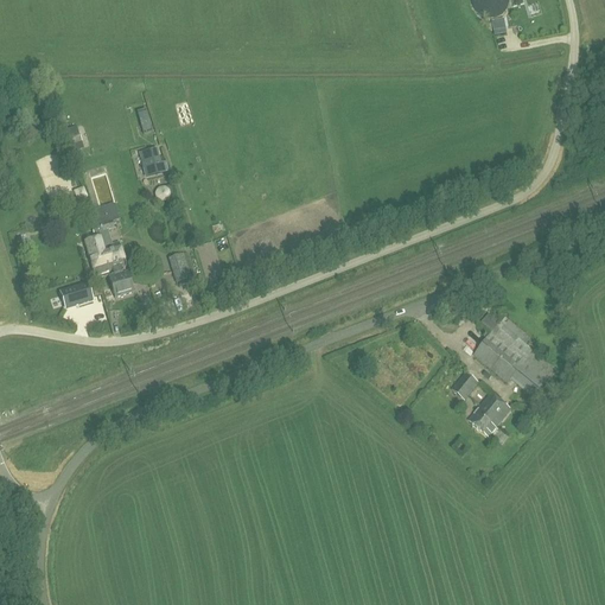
[(471,0),(471,1),(471,2),(471,4),(472,6),(472,7),(473,8),(475,10),(476,11),(476,12),(478,13),(481,16),(482,16),(484,17),(485,17),(488,17),(491,17),(494,17),(495,17),(497,16),(498,14),(500,14),(502,12),(503,11),(504,10),(504,8),(505,7),(505,6),(507,5),(507,4),(507,2),(508,1),(508,0),(471,0)]
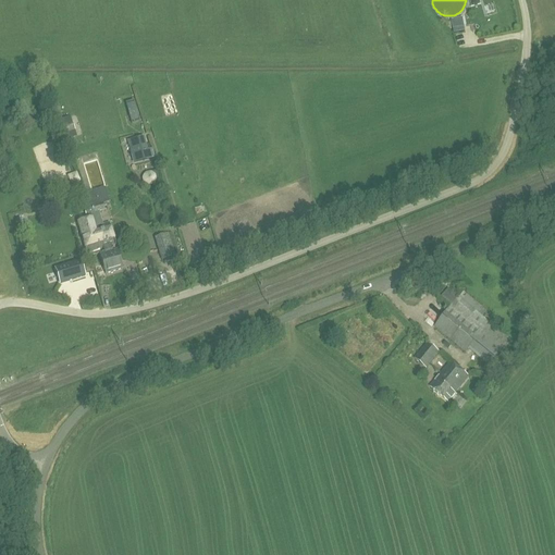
[(134,126),(140,125),(136,100),(130,102),(134,126)]
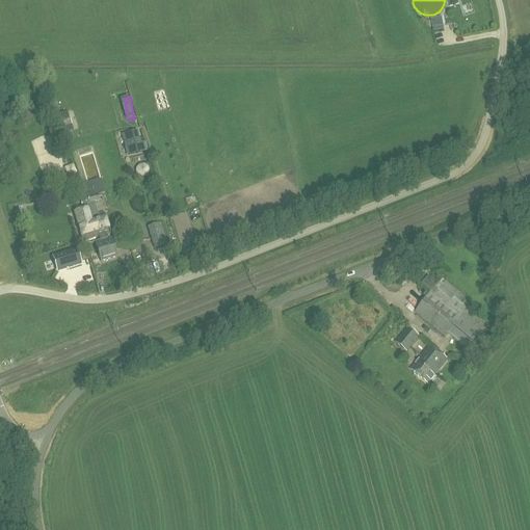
[(126,154),(146,149),(143,139),(139,141),(135,128),(120,132),(126,154)]
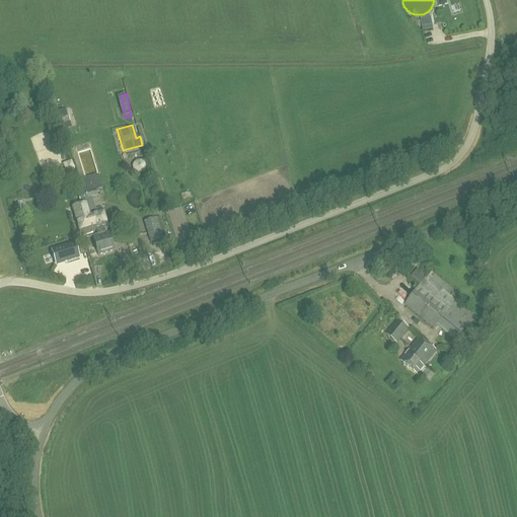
[(51,136),(35,138),(40,162),(55,159),(51,136)]
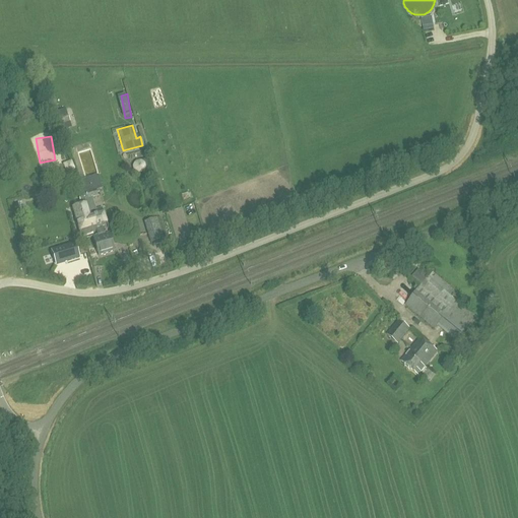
[(146,167),(144,157),(137,158),(139,169),(146,167)]
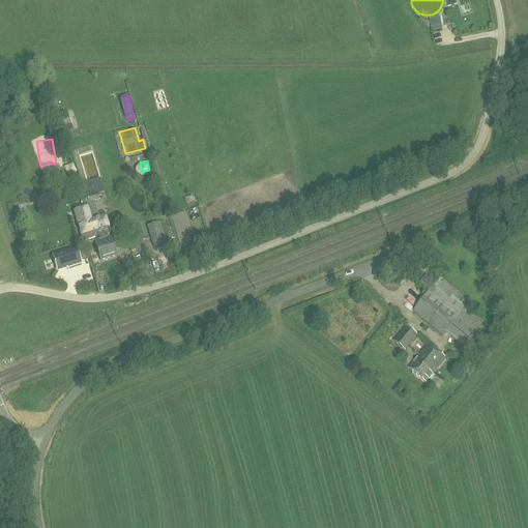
[(71,163),(63,165),(66,173),(69,173),(75,171),(71,163)]
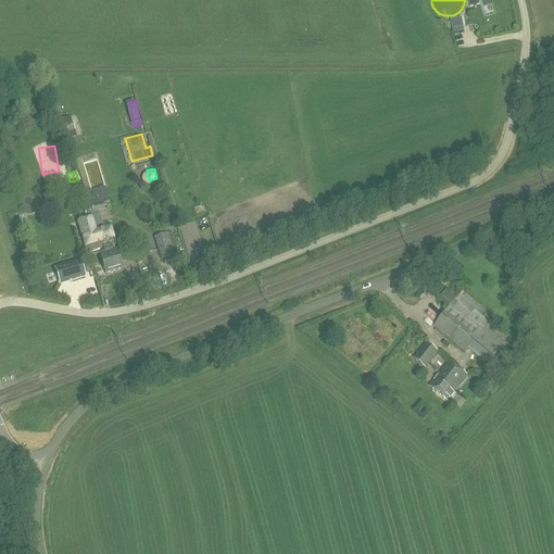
[(103,272),(121,266),(115,248),(110,249),(108,243),(113,241),(106,221),(99,223),(96,210),(102,208),(100,202),(108,200),(103,186),(84,191),(88,204),(82,206),(84,213),(85,217),(76,221),(85,250),(100,246),(102,251),(98,253),(103,272)]
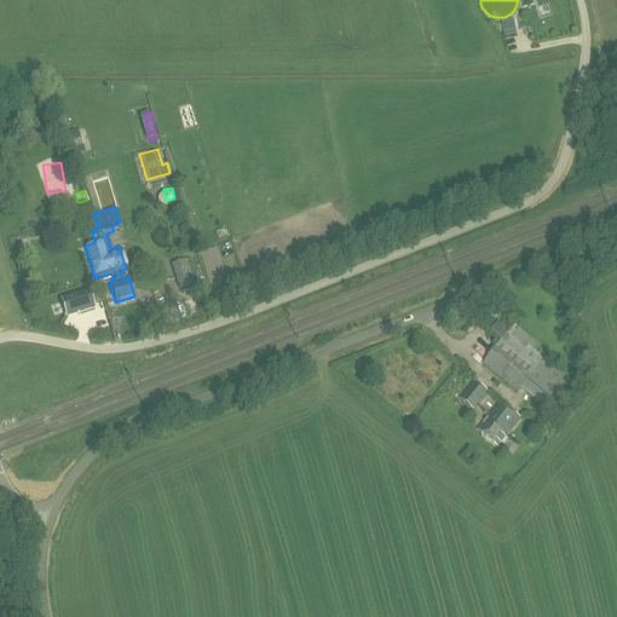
[(194,283),(186,264),(185,257),(169,261),(178,288),(194,283)]
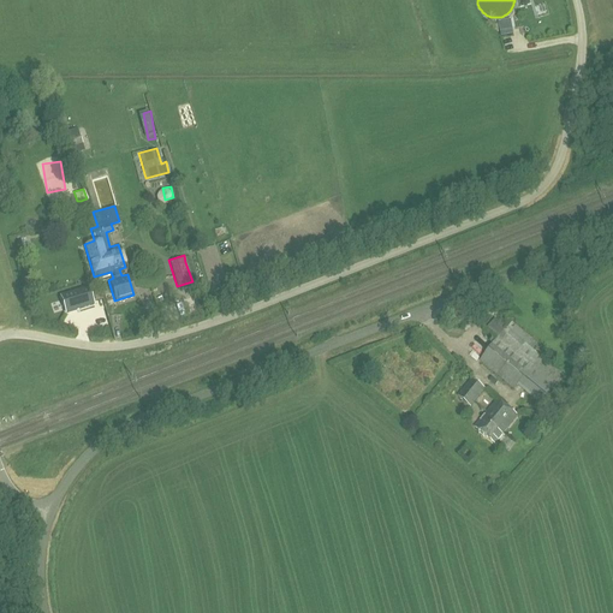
[(59,295),(65,311),(91,303),(87,286),(59,295)]
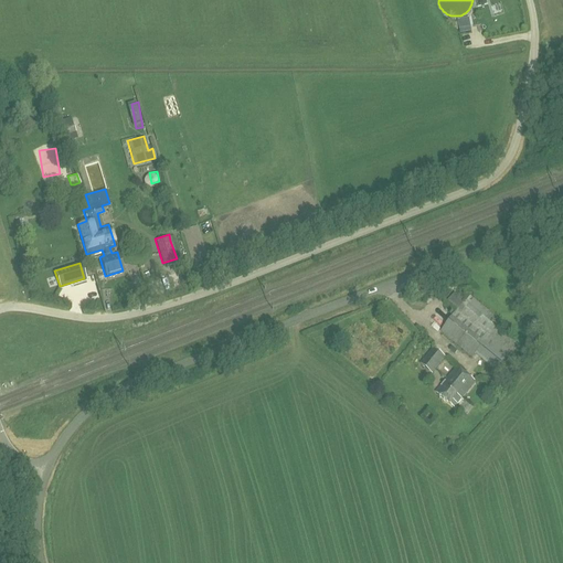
[(435,288),(441,297),(447,293),(442,284),(435,288)]
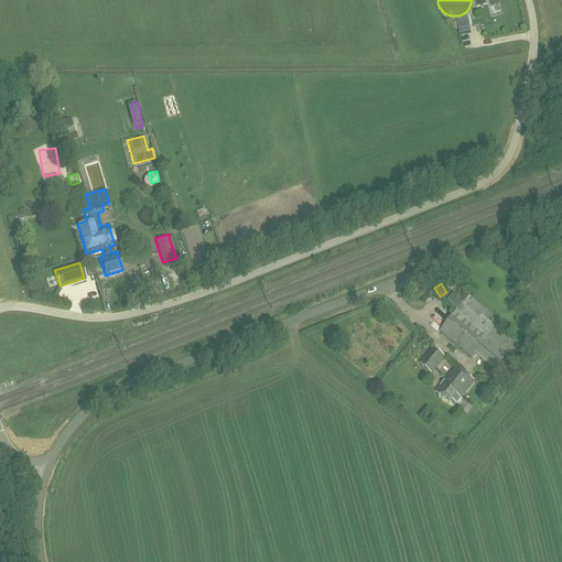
[(515,342),(463,300),(439,328),(469,355),(473,352),(493,368),(515,342)]
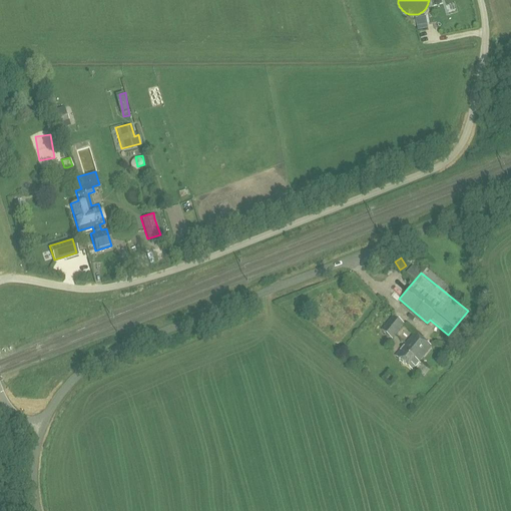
[(403,323),(392,314),(380,329),(391,338),(403,323)]
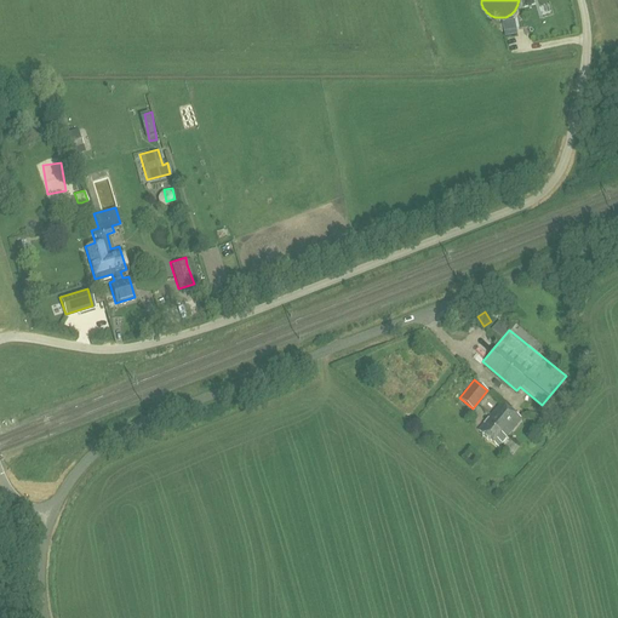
[(508,384),(503,390),(515,401),(520,395),(508,384)]
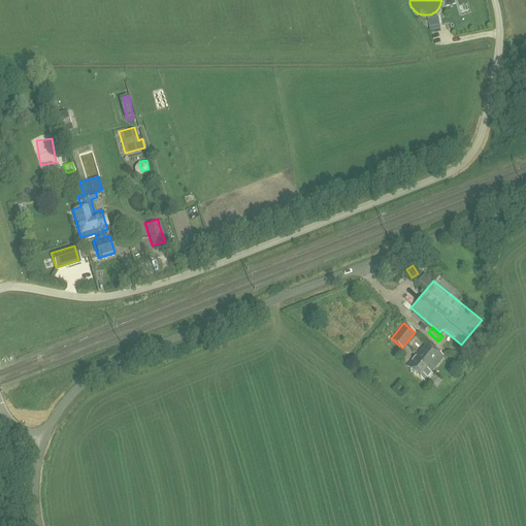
[(442,355),(425,340),(405,365),(423,380),(442,355)]
